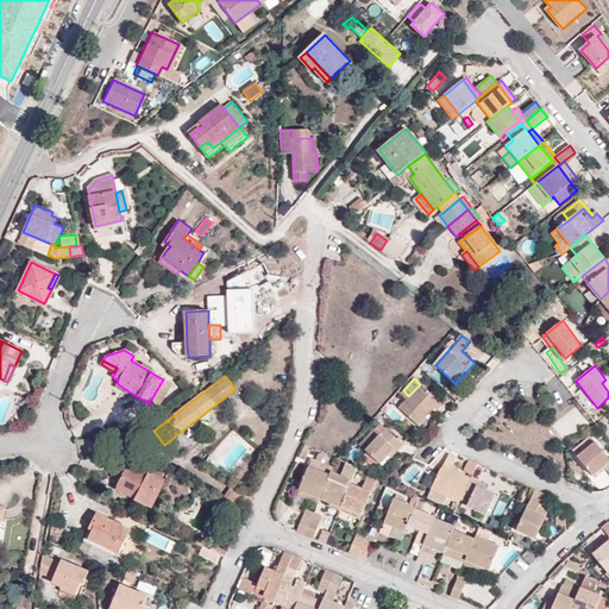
[(127,394),(129,391),(117,383),(114,387),(127,394)]
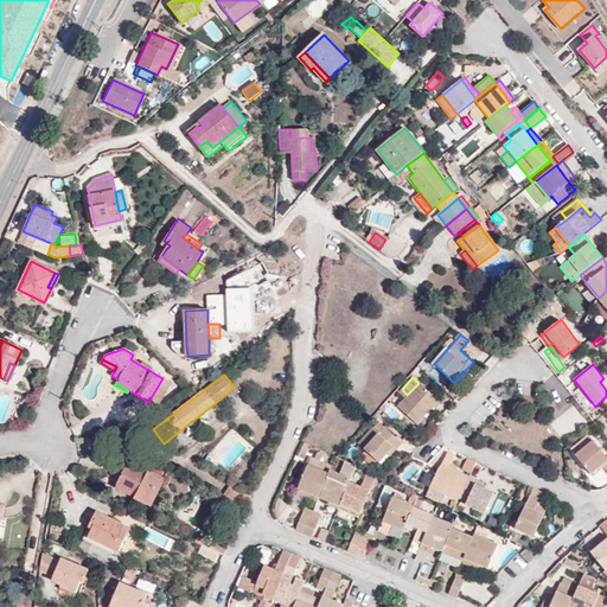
[(441,403),(419,383),(407,395),(397,406),(417,425),(433,407),(435,409),(441,403)]
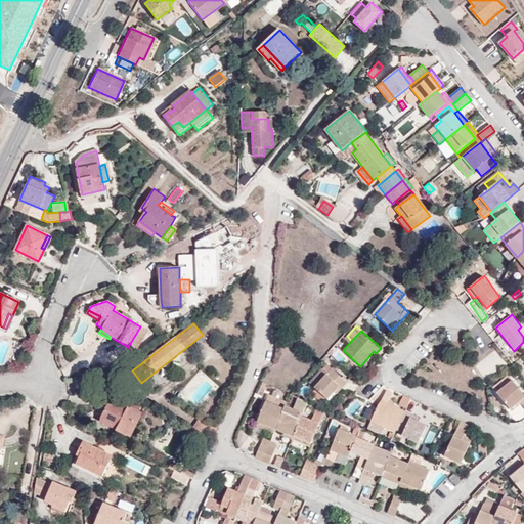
[(326,363),(309,382),(314,387),(332,368),(326,363)]
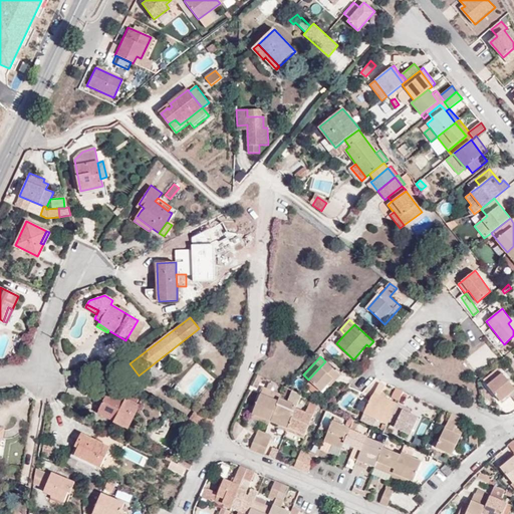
[(335,380),(340,374),(325,361),(308,379),(321,392),(327,384),(333,378),(335,380)]
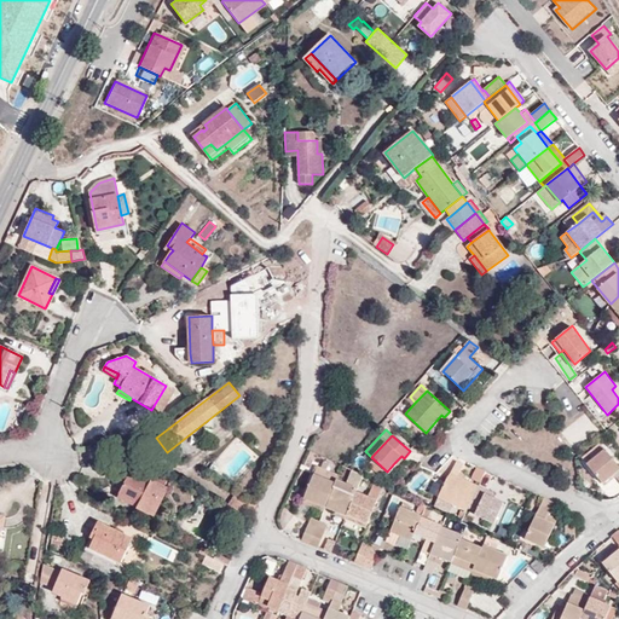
[(602,484),(614,474),(618,470),(618,466),(606,449),(588,464),(602,484)]
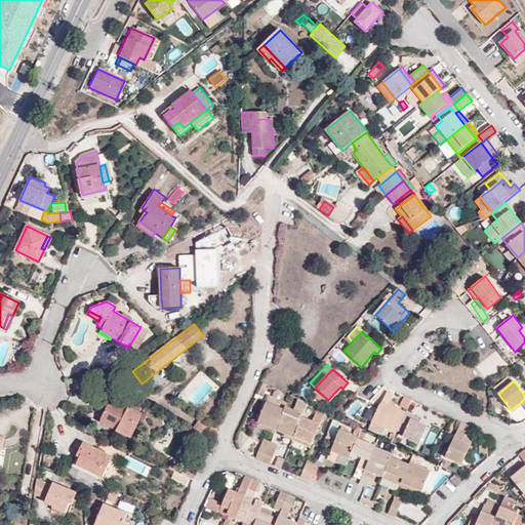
[(334,393),(337,396),(342,389),(340,387),(334,393)]
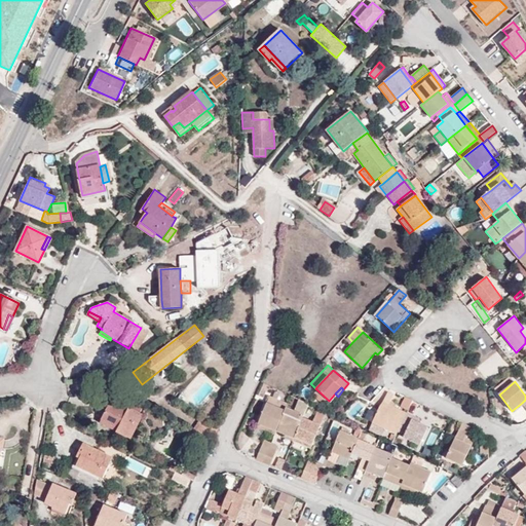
[(311,392),(325,405),(329,401),(315,388),(311,392)]
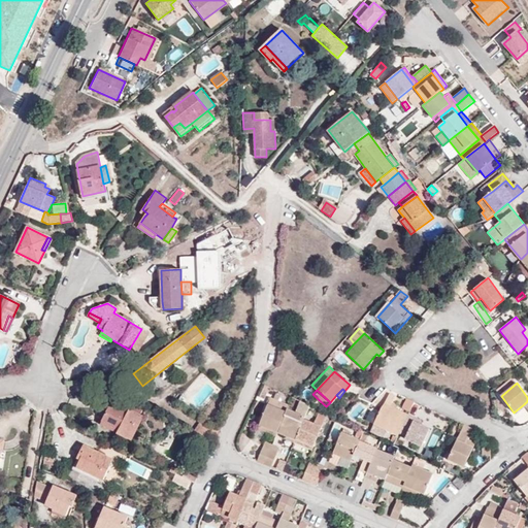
[(391,404),(394,397),(389,395),(369,432),(381,437),(385,430),(397,435),(398,432),(407,414),(394,407),(395,405),(391,404)]
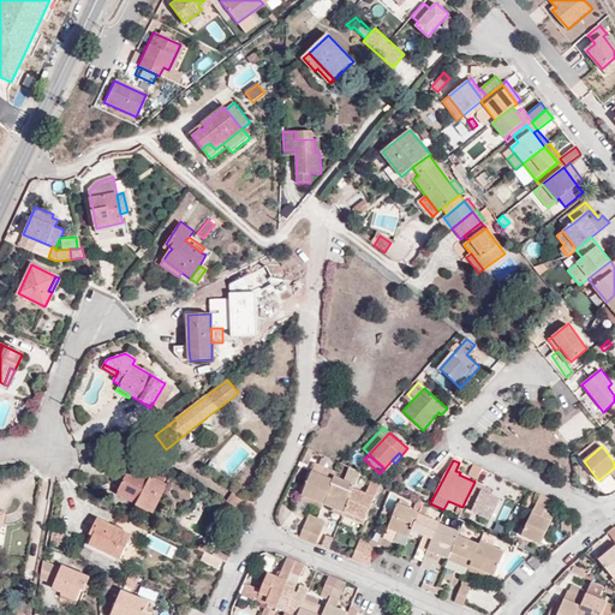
[(350,466),(344,479),(335,476),(333,481),(323,503),(332,507),(344,512),(354,489),(362,472),(350,466)]
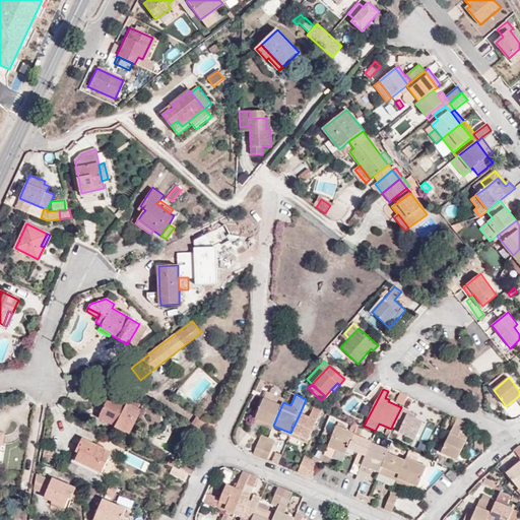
[(402,405),(406,396),(400,394),(396,403),(402,405)]
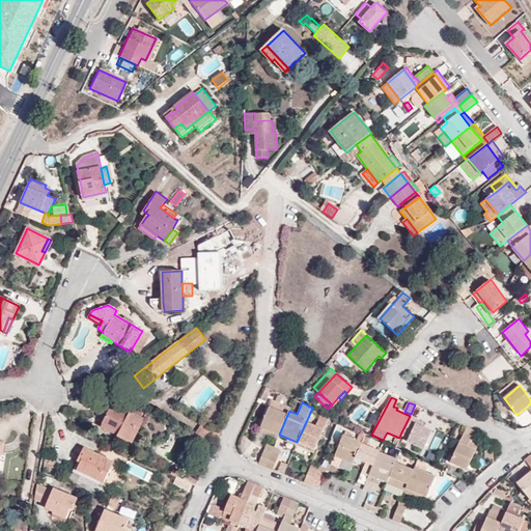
[(132,443),(144,419),(127,410),(123,414),(111,407),(101,426),(132,443)]
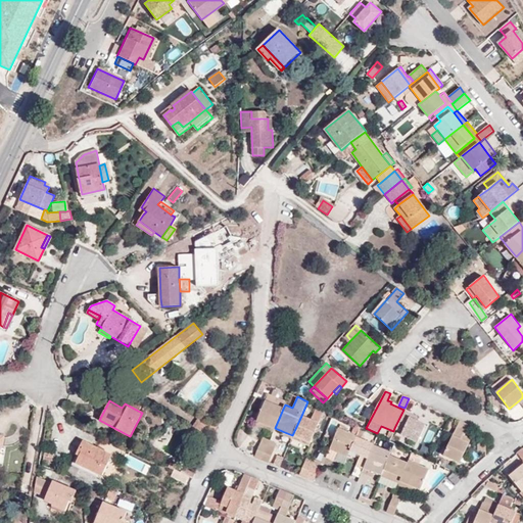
[(283,409),(266,400),(257,421),(275,428),(283,409)]
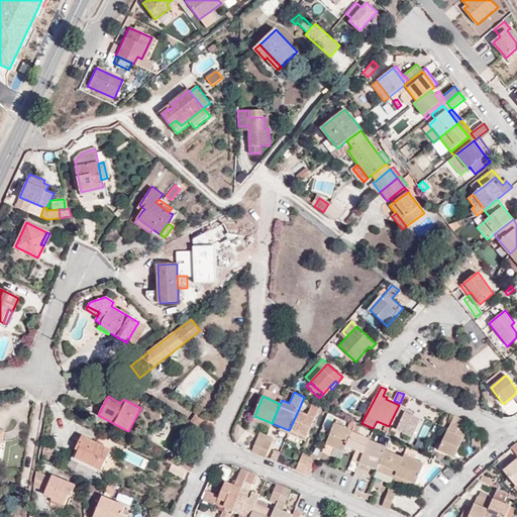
[(309,405),(306,414),(314,418),(318,409),(309,405)]
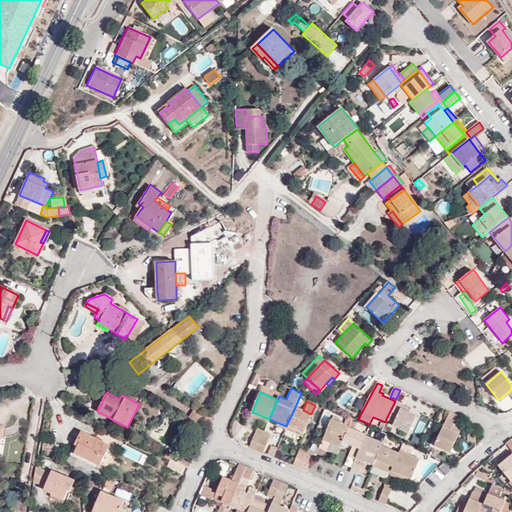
[(401,408),(403,405),(395,401),(386,419),(394,423),(393,426),(408,434),(417,415),(408,411),(401,408)]
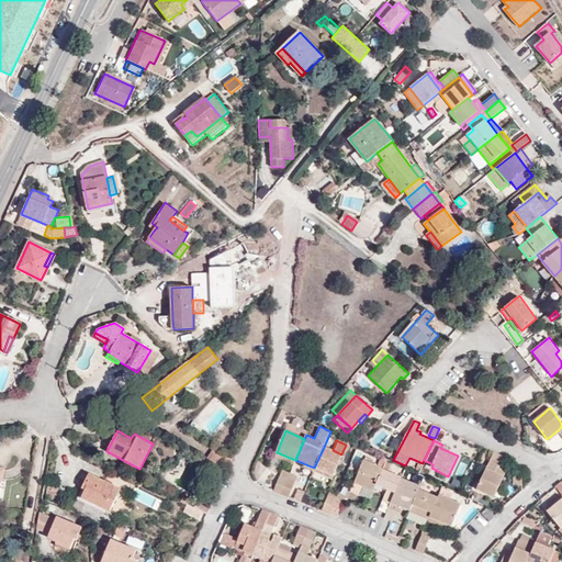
[(333,475),(341,454),(333,450),(324,447),(314,468),(325,472),(333,475)]
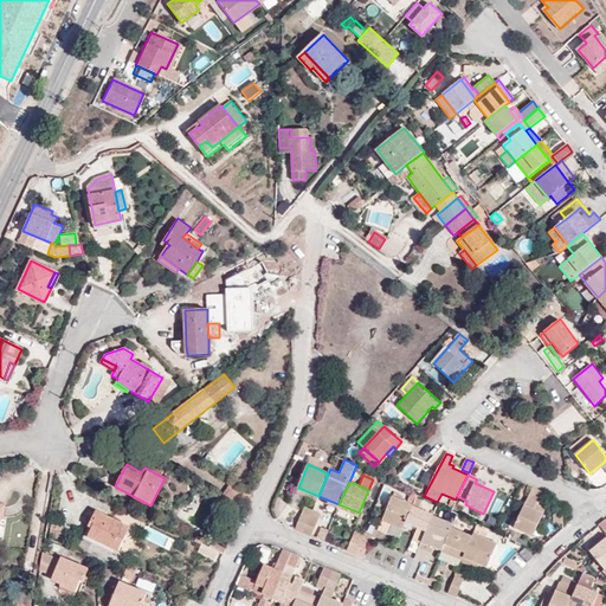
[(298,488),(296,492),(317,502),(318,496),(298,488)]
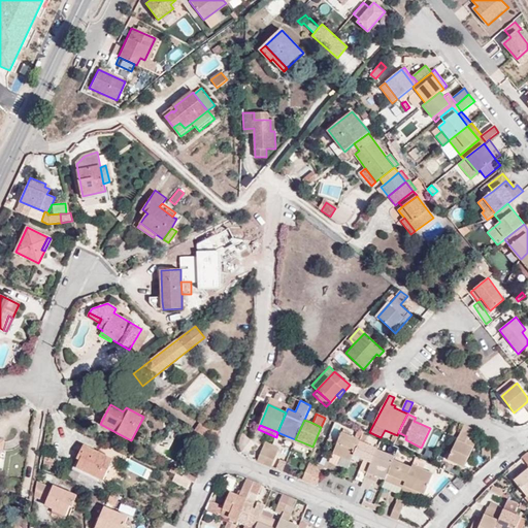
[(471,430),(463,426),(448,460),(463,467),(474,443),(467,439),(471,430)]
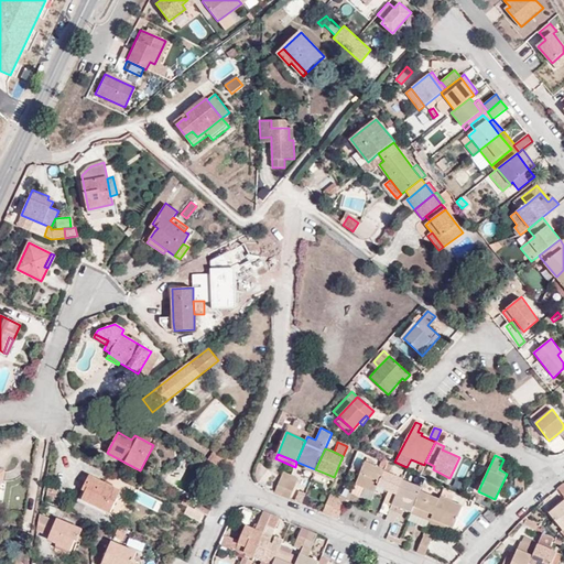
[(382,472),(383,470),(365,462),(351,492),(370,501),(377,485),(382,472)]
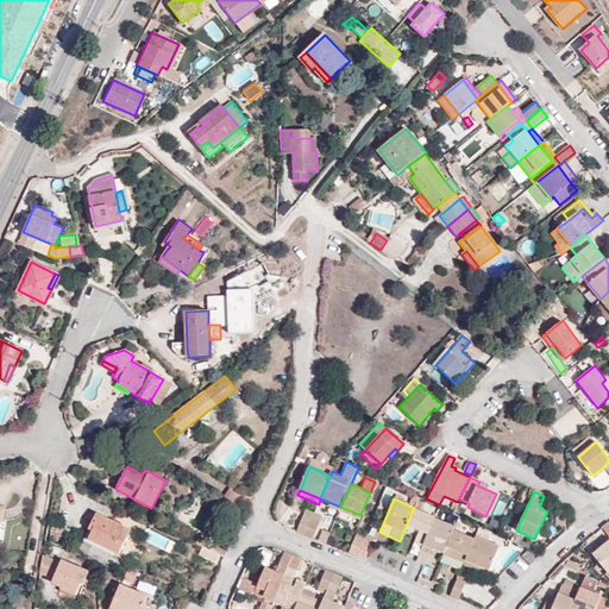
[(328,502),(326,507),(339,512),(339,510),(340,507),(328,502)]
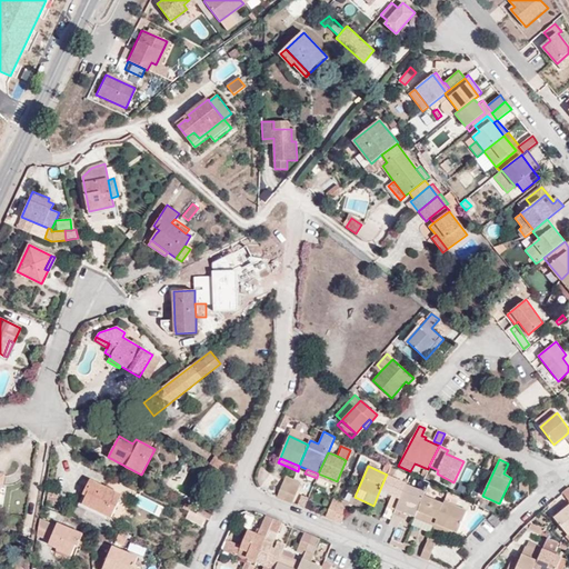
[(390,499),(387,507),(395,510),(406,483),(386,476),(380,489),(387,492),(392,495),(390,499)]
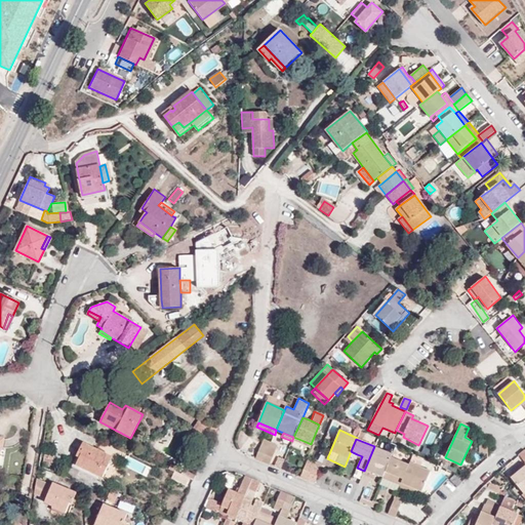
[(270,445),(263,442),(255,458),(264,461),(270,447),(270,445)]
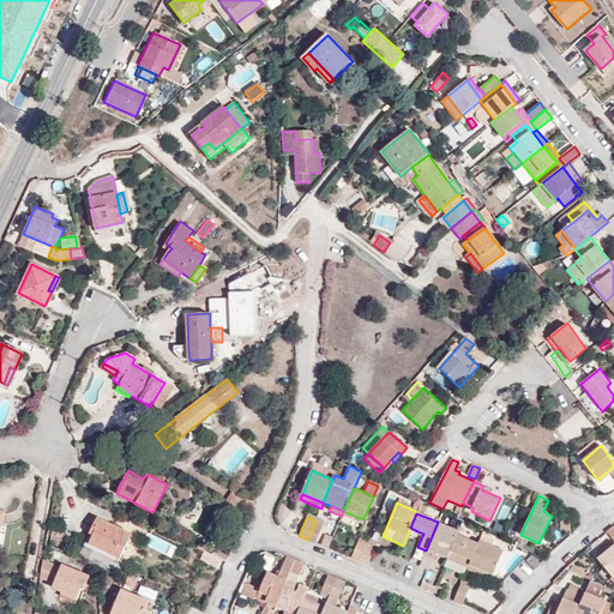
[(95,529),(89,543),(109,553),(119,559),(131,535),(96,518),(92,527),(95,529)]
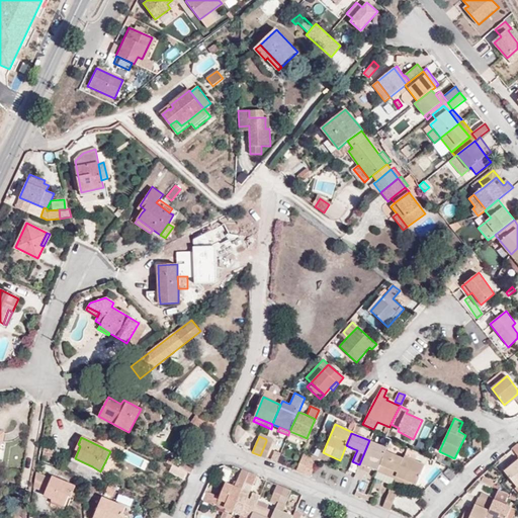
[(385,451),(386,448),(369,440),(359,464),(366,467),(376,471),(385,451)]
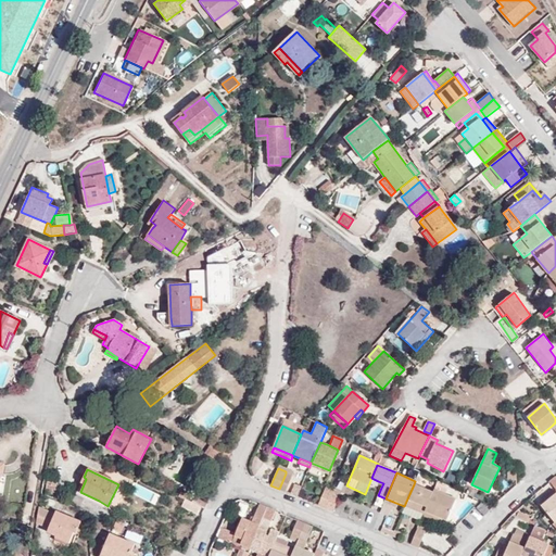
[(286,492),(292,476),(286,474),(279,489),(286,492)]
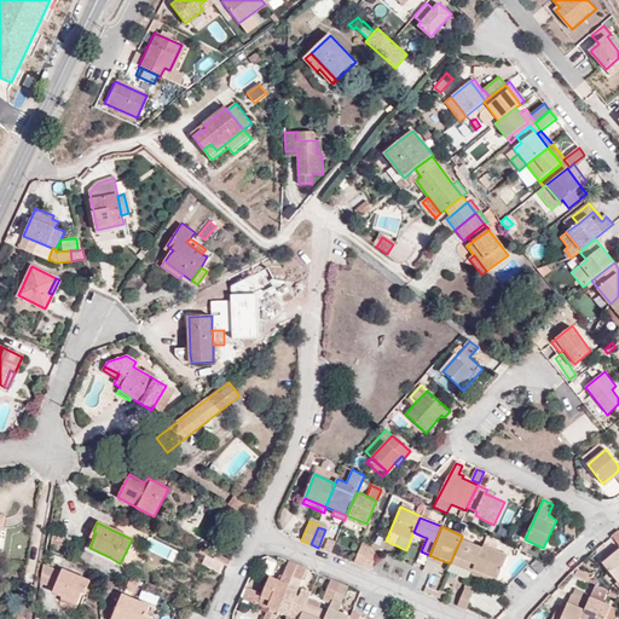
[(85,550),(108,562),(110,557),(90,548),(96,533),(93,531),(90,538),(85,550)]
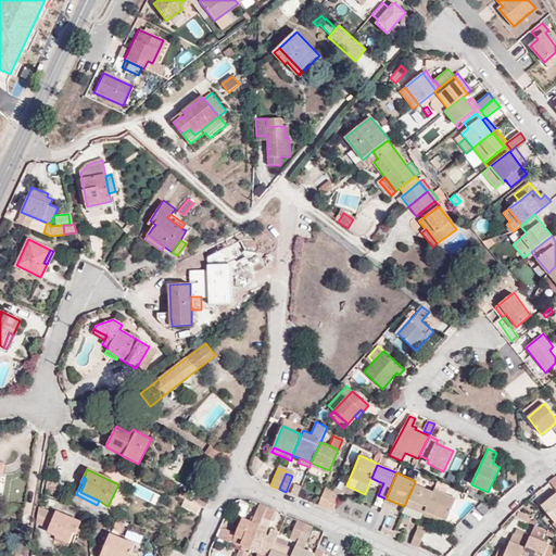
[(425,512),(432,492),(414,484),(404,506),(424,515),(425,512)]
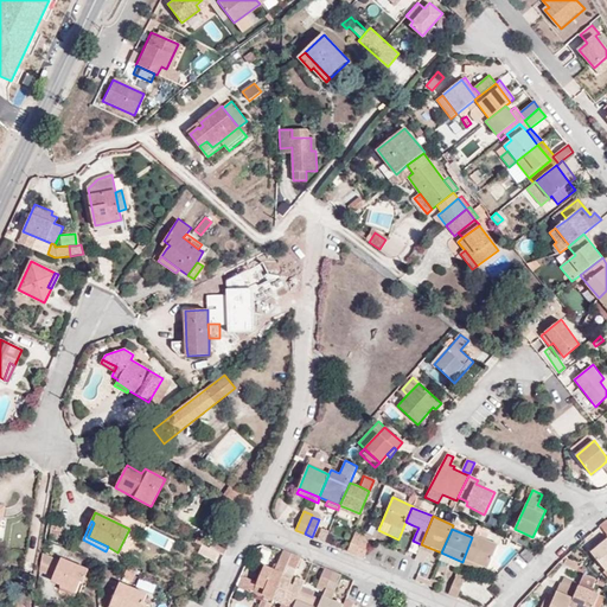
[(487,568),(498,544),(474,534),(472,537),(464,558),(483,566),(487,568)]
